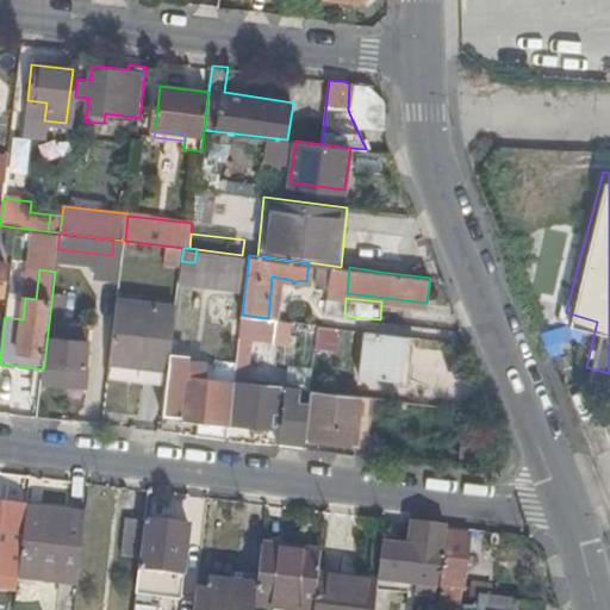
[(110,359),(169,367),(176,309),(117,302),(110,359)]
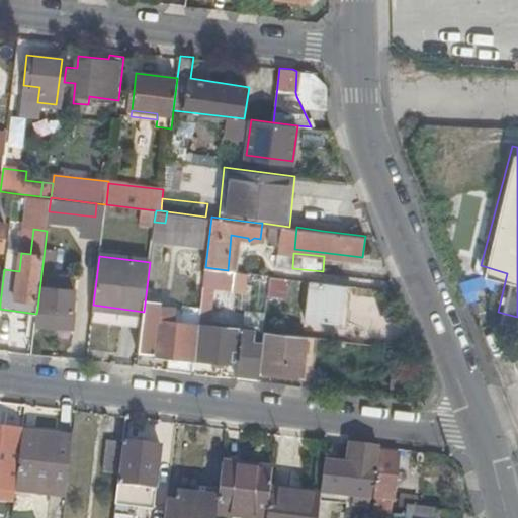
[(239,363),(237,378),(258,381),(260,369),(263,342),(253,340),(255,331),(245,330),(208,325),(213,286),(232,288),(235,270),(228,270),(205,267),(198,324),(192,373),(222,377),(223,361),(239,363)]
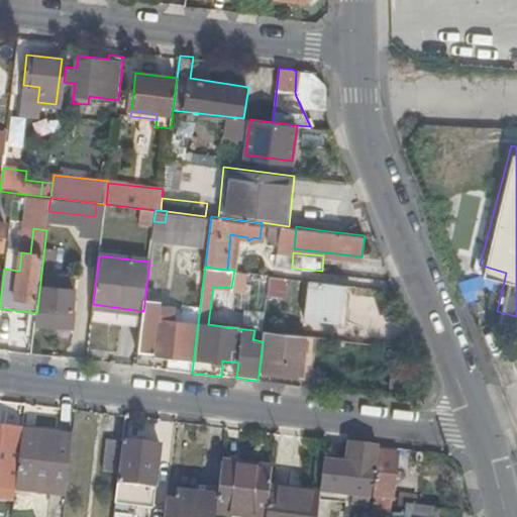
[(264,295),(283,297),(285,278),(266,276),(264,295)]
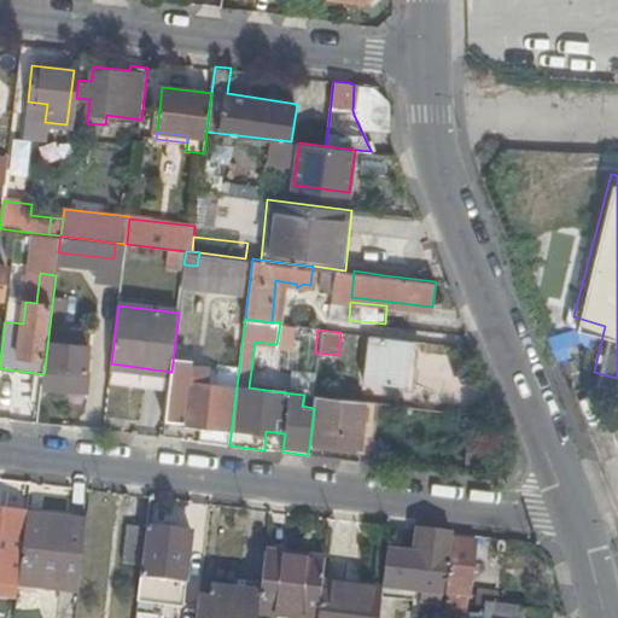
[(415,386),(420,340),(371,334),(366,380),(415,386)]
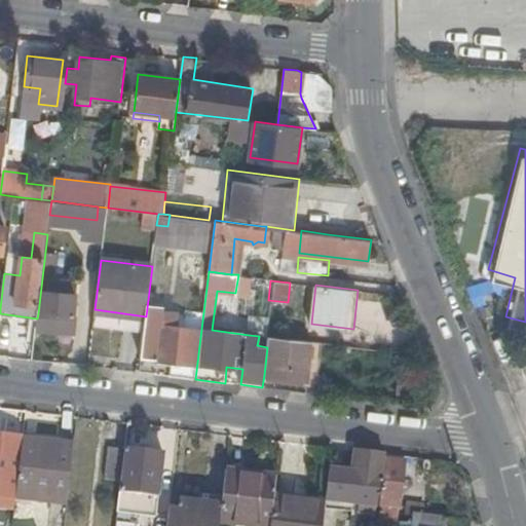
[(40,312),(38,313),(37,318),(36,327),(76,330),(77,315),(73,315),(74,294),(42,292),(40,312)]
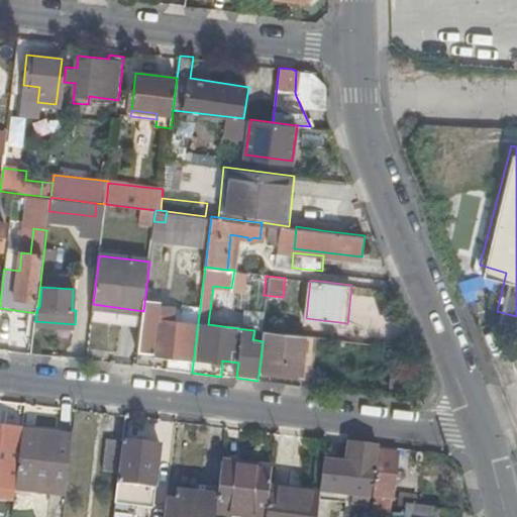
[(143,311),(93,304),(92,319),(141,325),(143,311)]
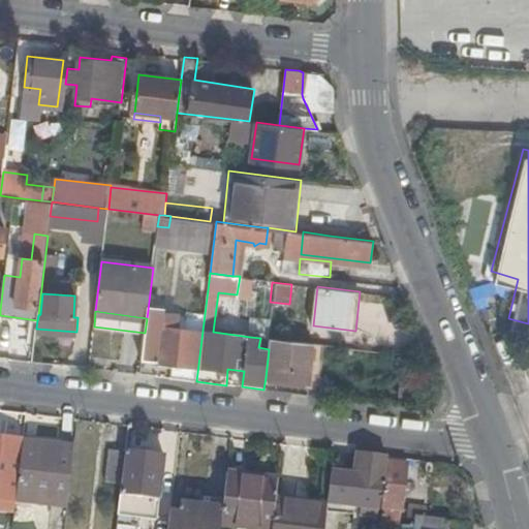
[(172,362),(169,378),(196,381),(203,331),(160,325),(161,319),(147,318),(145,333),(143,359),(172,362)]
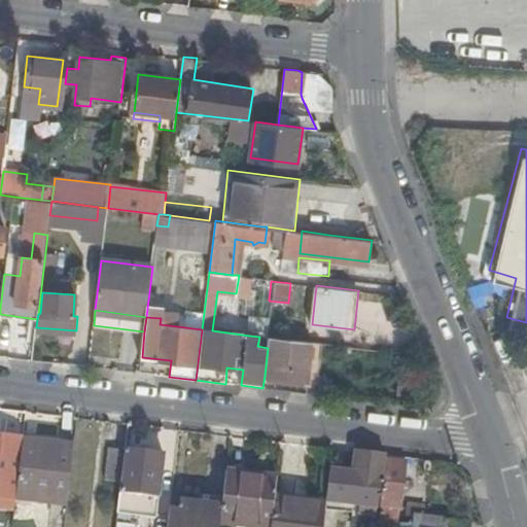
[(271,322),(250,320),(249,336),(259,337),(257,346),(268,348),(270,337),(271,322)]
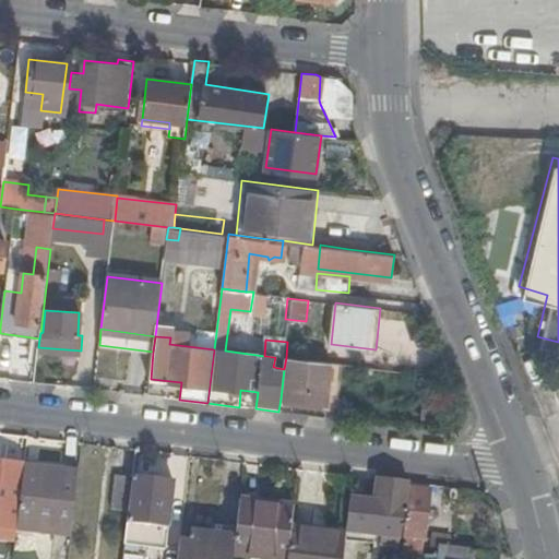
[(340,406),(345,364),(286,357),(284,369),(281,399),(340,406)]
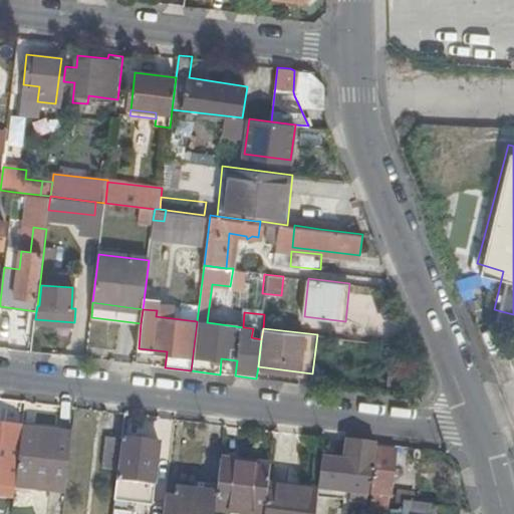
[(22,430),(22,428),(0,425),(0,484),(15,486),(22,430)]
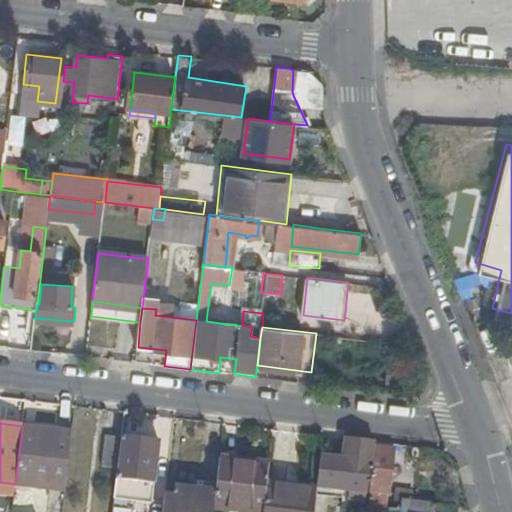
[(22,426),(22,428),(71,435),(71,429),(22,423),(22,426)]
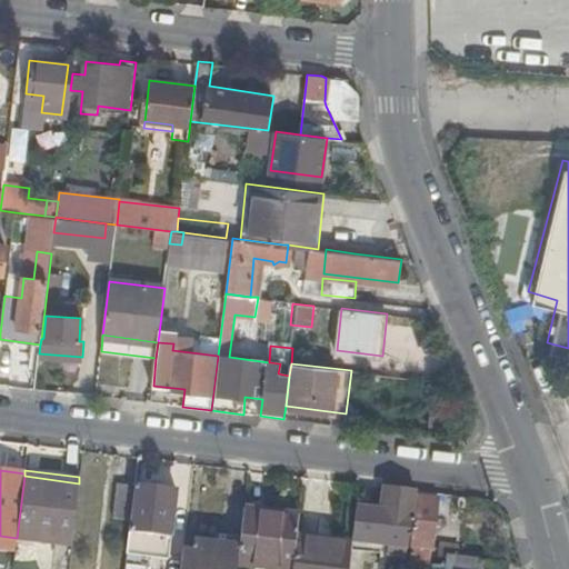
[(17,539),(71,546),(79,483),(25,476),(17,538),(17,539)]
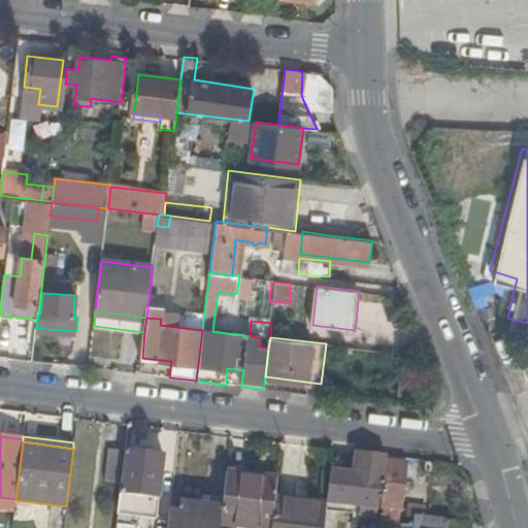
[(122,482),(126,451),(109,449),(106,480),(122,482)]
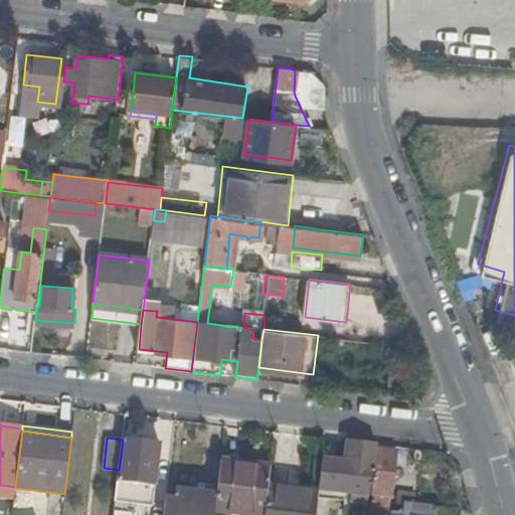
[(160,444),(123,440),(119,470),(118,483),(124,483),(130,484),(155,487),(160,444)]
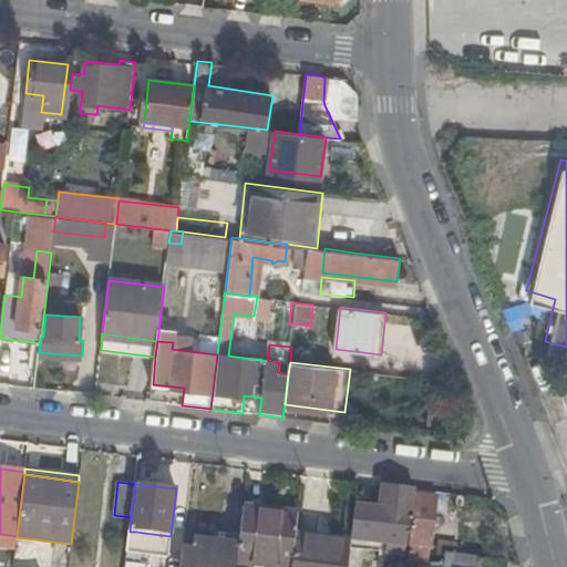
[(409,512),(412,513),(415,490),(387,486),(380,540),(405,544),(409,512)]
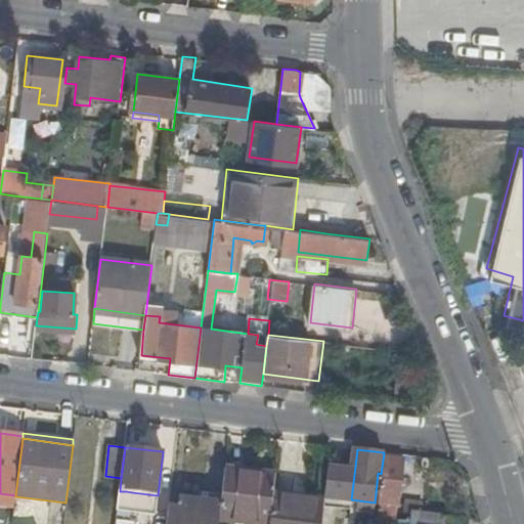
[(395,518),(402,454),(384,452),(381,474),(375,523),(465,523),(463,518),(410,512),(409,520),(395,518)]
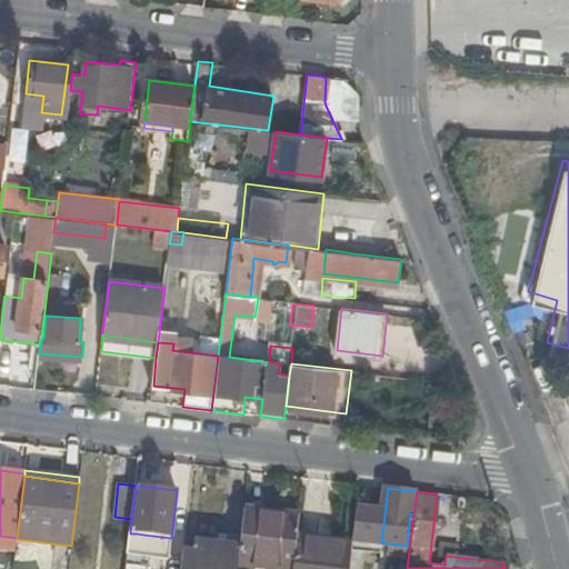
[(300,513),(243,507),(240,543),(238,562),(293,568),(296,542),(300,513)]
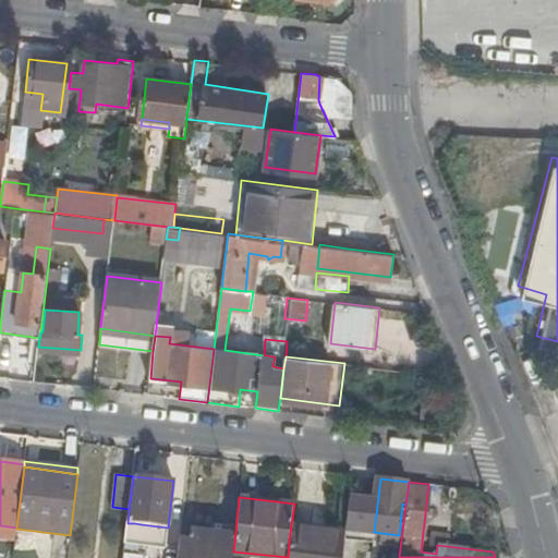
[(16,528),(0,525),(0,537),(14,540),(16,529),(16,528)]
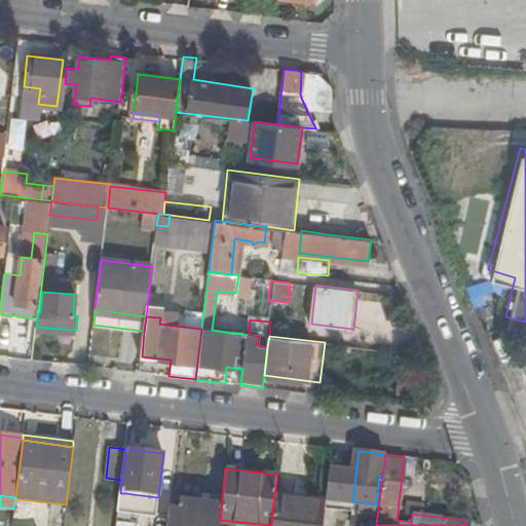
[(302,504),(273,501),(271,525),(270,525),(322,525),(325,499),(303,497),(302,504)]
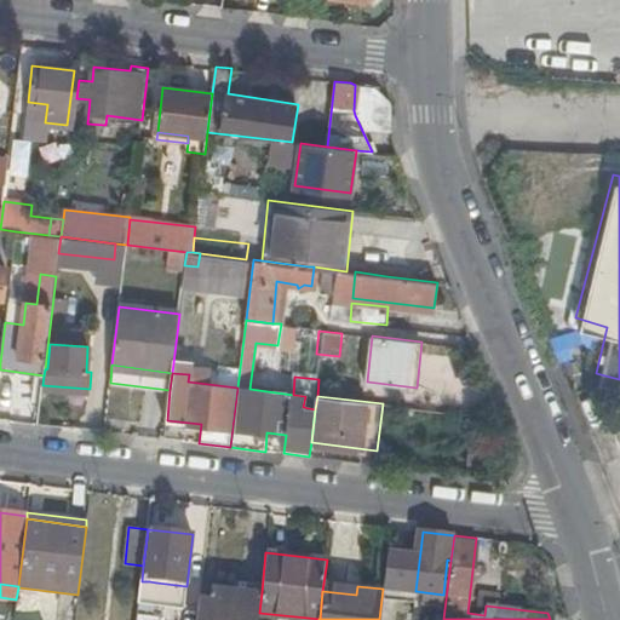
[(257,619),(259,613),(262,592),(237,590),(236,593),(200,590),(195,619),(257,619)]
